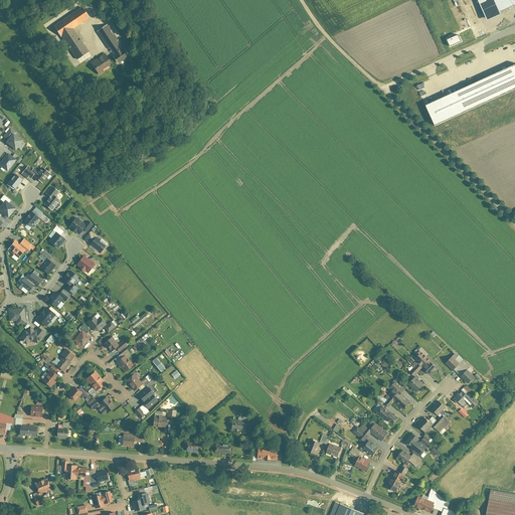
[(514,0),(494,0),(500,12),(514,6),(514,0)]
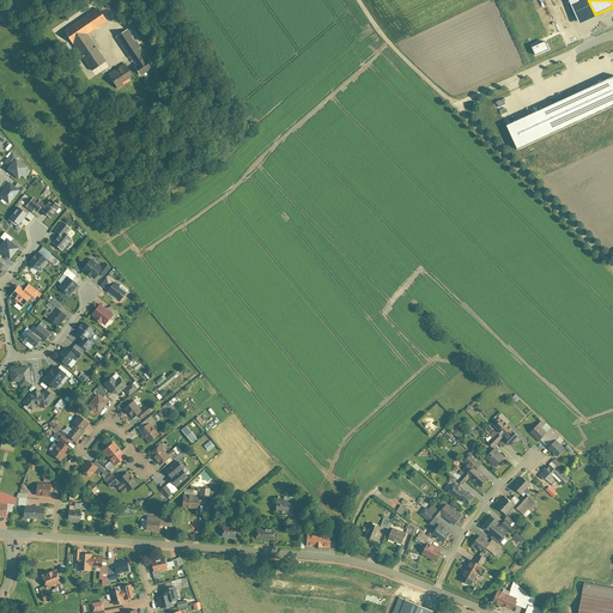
[(107,61),(87,36),(107,22),(97,8),(65,32),(74,46),(78,43),(97,68),(107,61)]
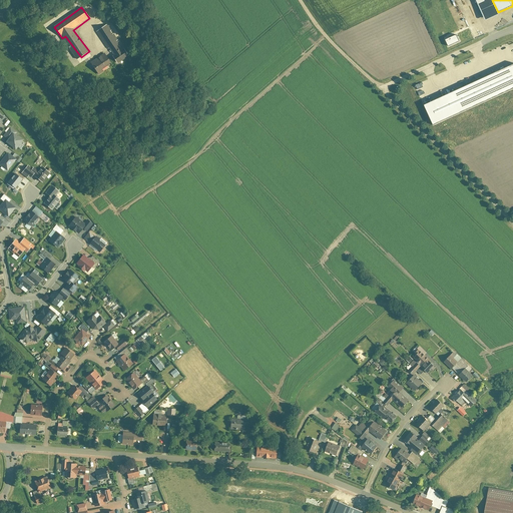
[(96,33),(109,49),(91,63),(98,73),(116,59),(119,63),(131,54),(108,24),(96,33)]
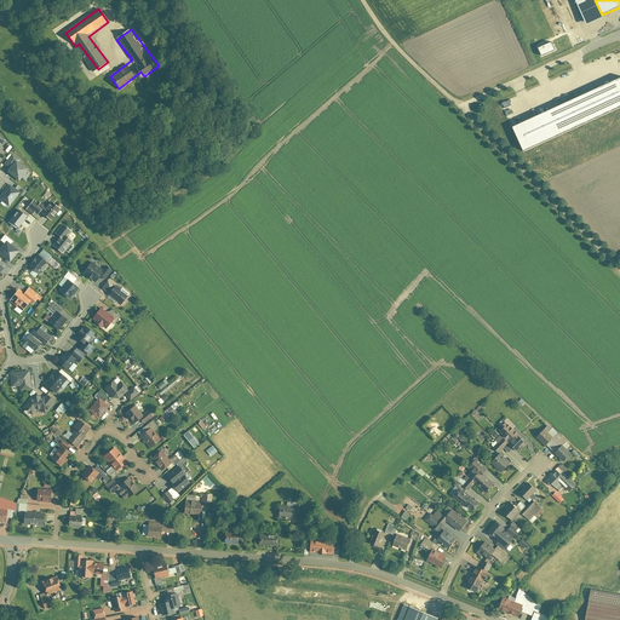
[(524,150),(619,105),(619,79),(514,128),(524,150)]
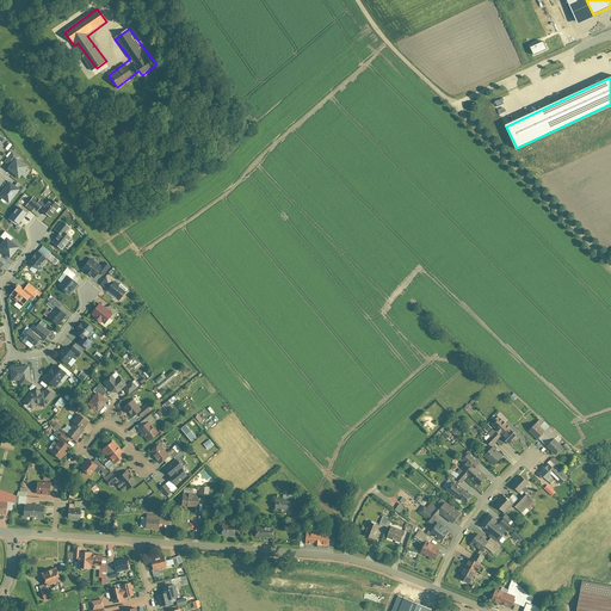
[(16,158),(7,170),(19,178),(28,166),(16,158)]
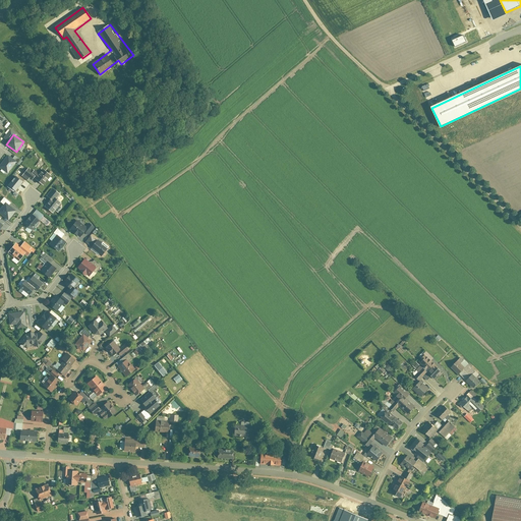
[(8,155),(0,165),(0,166),(8,173),(17,162),(8,155)]
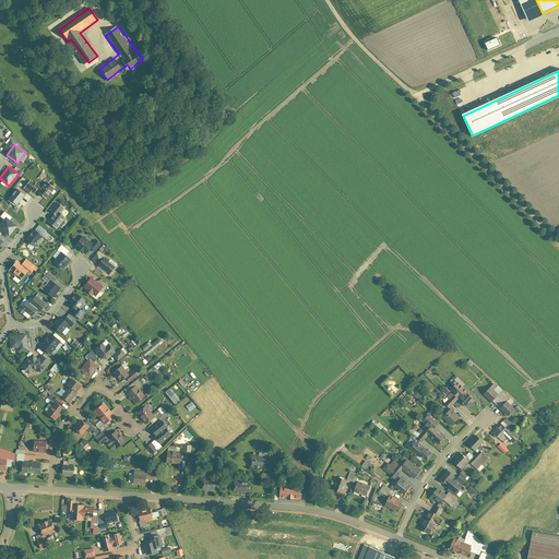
[(37,185),(32,180),(24,189),(31,193),(37,185)]
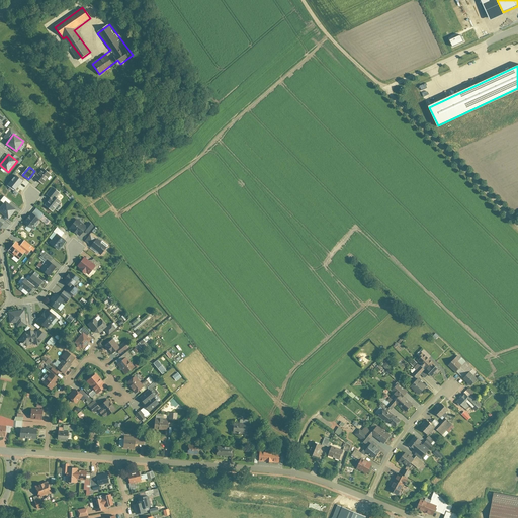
[(52,175),(42,168),(35,178),(45,184),(52,175)]
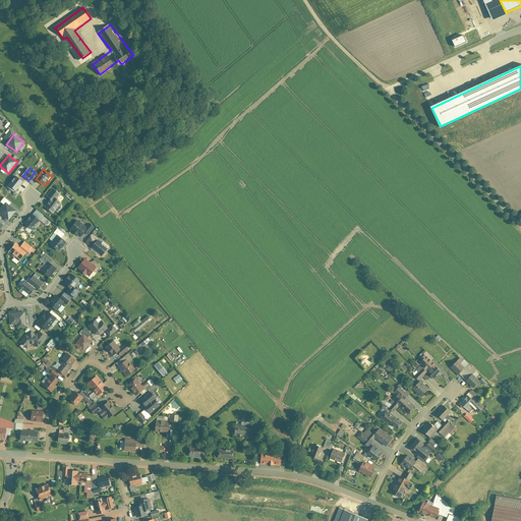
[(14,193),(22,182),(15,176),(7,187),(14,193)]
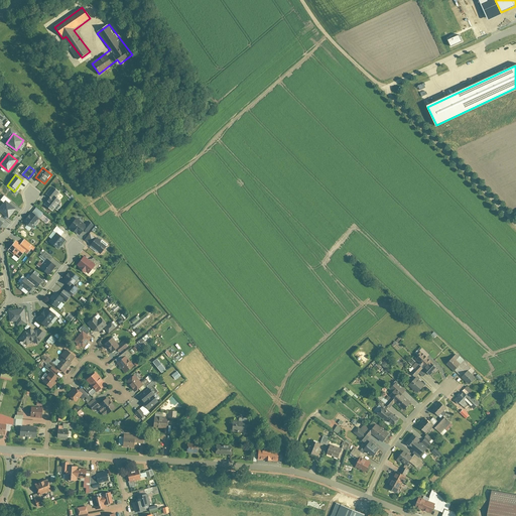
[(45,206),(53,211),(60,201),(53,196),(45,206)]
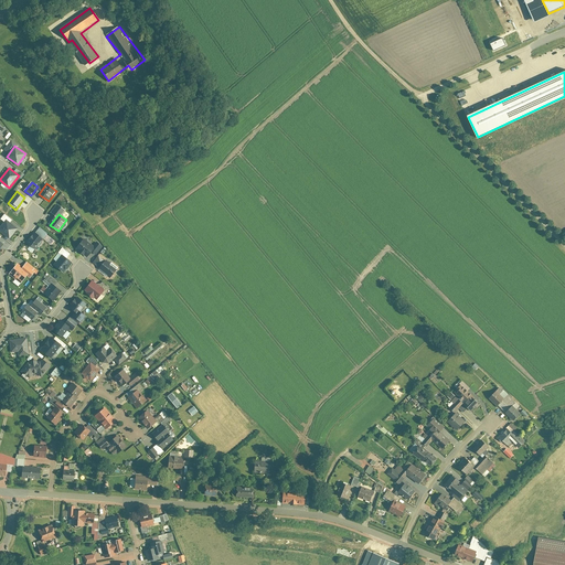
[(0,227),(0,231),(10,238),(18,227),(7,220),(0,227)]
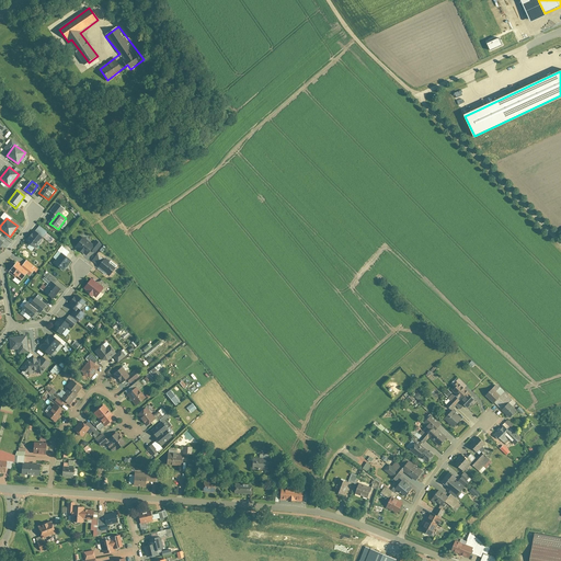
[(26,240),(35,247),(43,237),(35,230),(26,240)]
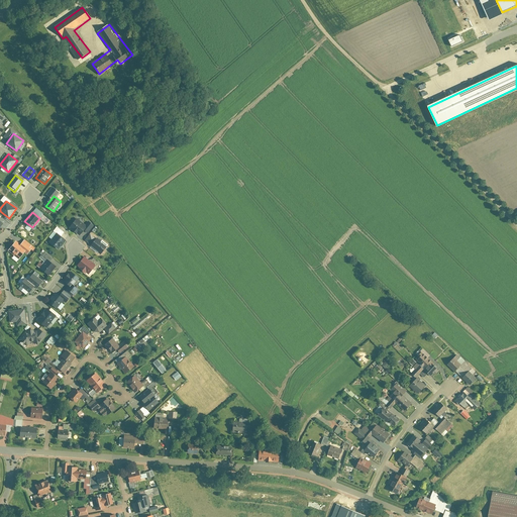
[(78,217),(70,228),(81,236),(85,230),(88,232),(92,227),(78,217)]
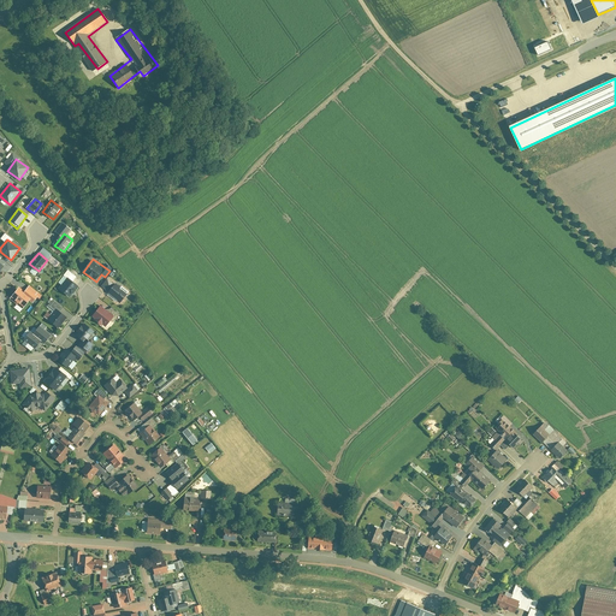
[(76,278),(67,270),(64,274),(72,282),(76,278)]
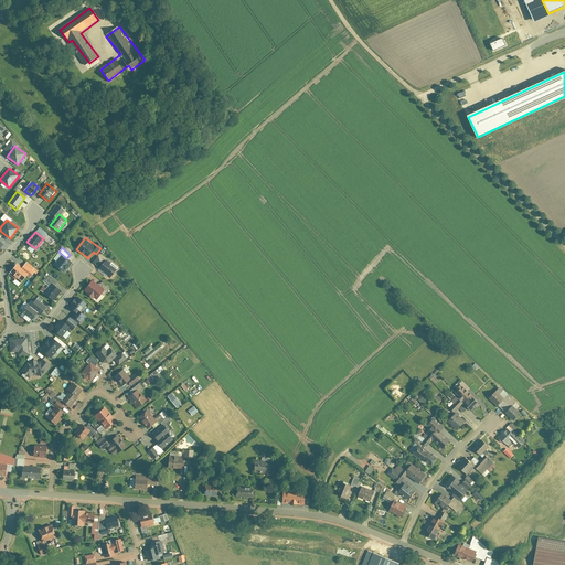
[(63,272),(71,263),(63,256),(54,265),(63,272)]
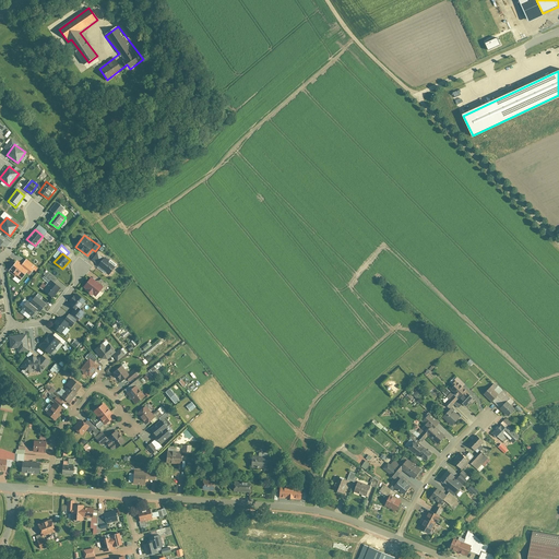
[(106,275),(107,273),(110,276),(117,268),(106,258),(105,260),(98,254),(93,261),(99,266),(98,269),(106,275)]
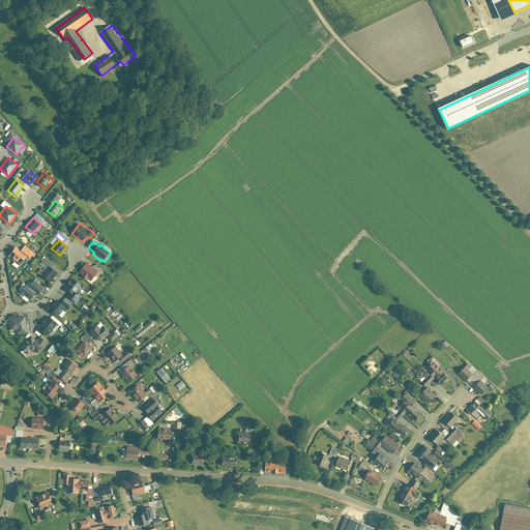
[(26,256),(16,248),(9,257),(20,264),(26,256)]
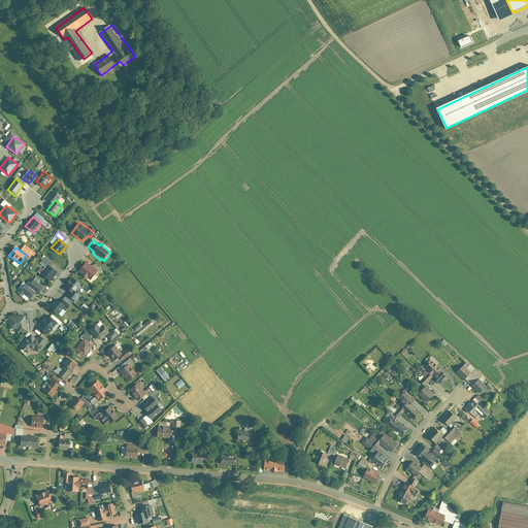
[(58,272),(52,267),(54,264),(47,258),(42,263),(50,269),(43,276),(50,282),(58,272)]
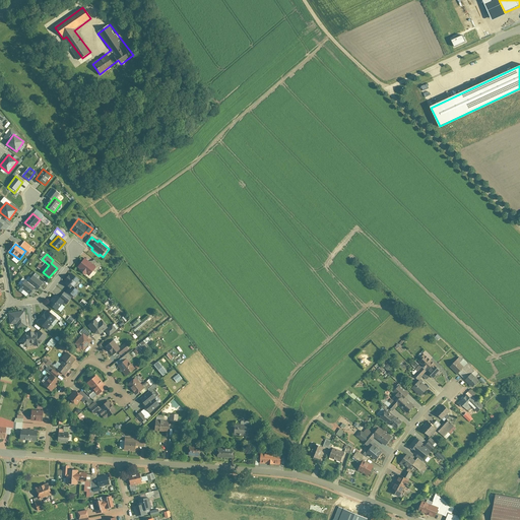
[(92,259),(89,263),(85,259),(78,268),(89,277),(95,268),(98,270),(101,266),(92,259)]
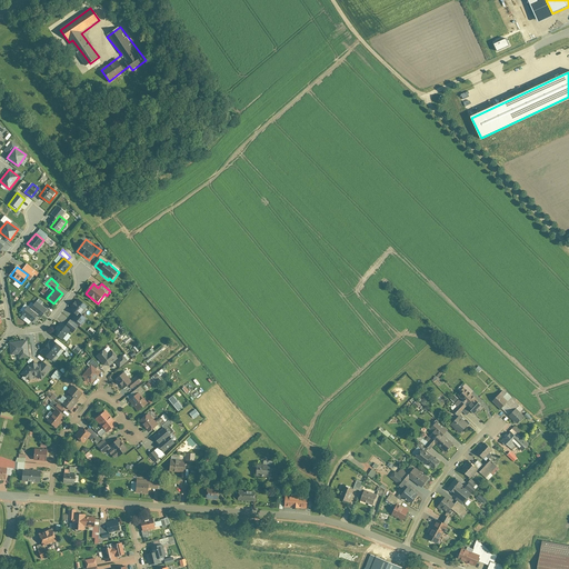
[(71,308),(79,316),(87,306),(79,299),(71,308)]
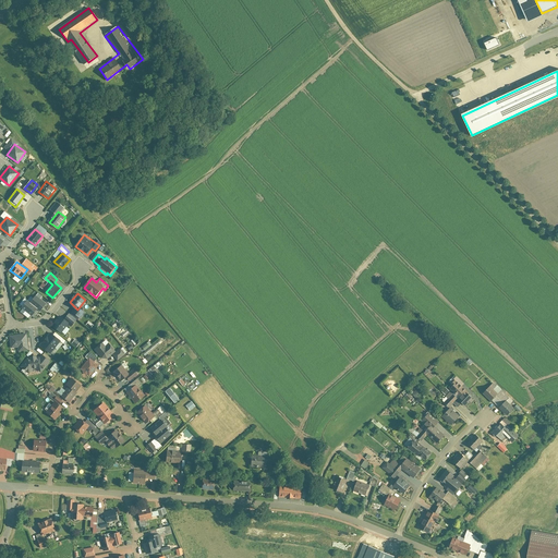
[(47,303),(37,295),(31,303),(38,308),(40,311),(47,303)]
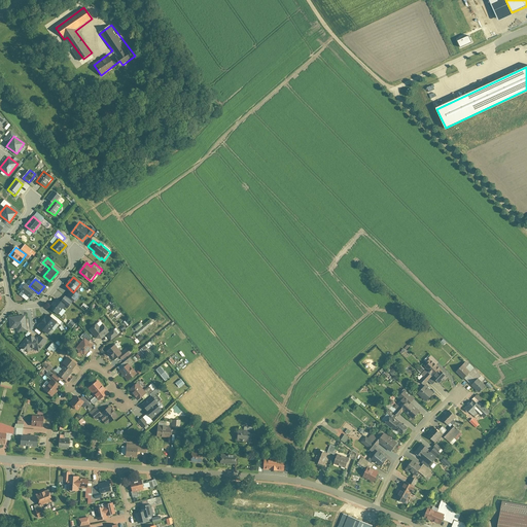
[(31,299),(36,291),(29,286),(25,283),(21,290),(31,299)]
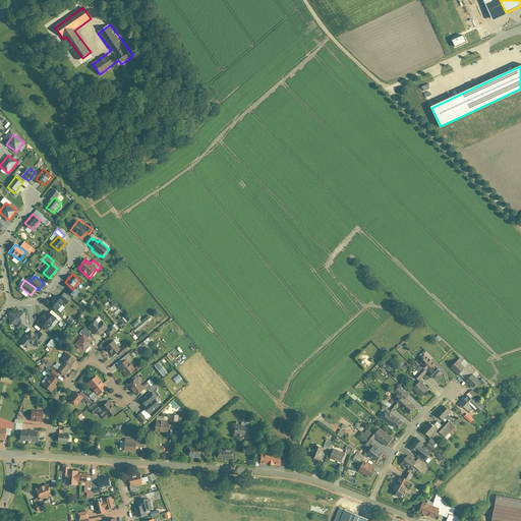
[(50,306),(57,311),(64,301),(57,296),(50,306)]
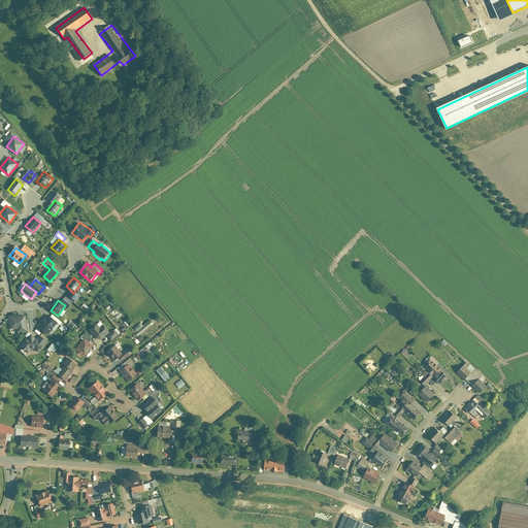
[(38,327),(47,334),(58,323),(47,315),(38,327)]
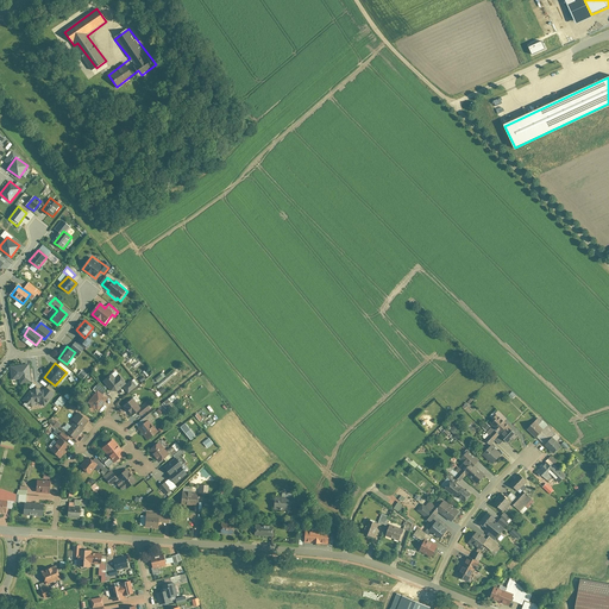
[(11,366),(12,384),(30,383),(29,365),(11,366)]
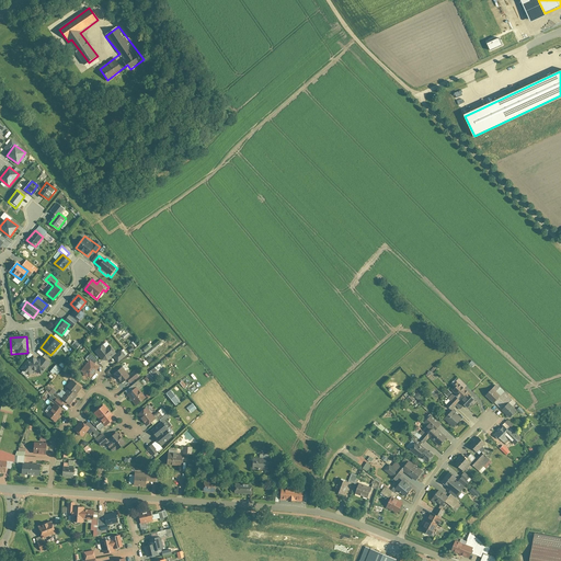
[(103,343),(95,352),(104,359),(107,359),(117,353),(110,344),(106,347),(103,343)]
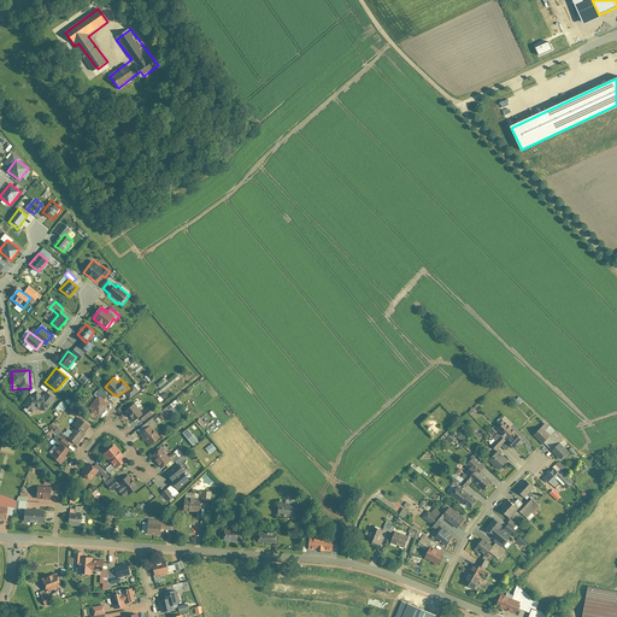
[(133,387),(125,393),(130,399),(137,392),(133,387)]
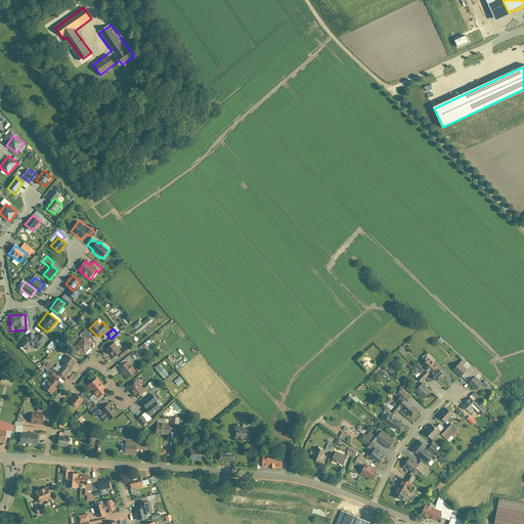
[(38,336),(37,336),(37,334),(31,333),(28,331),(26,335),(28,337),(19,346),(23,348),(23,350),(26,350),(28,352),(31,347),(35,347),(39,351),(47,340),(40,334),(38,336)]
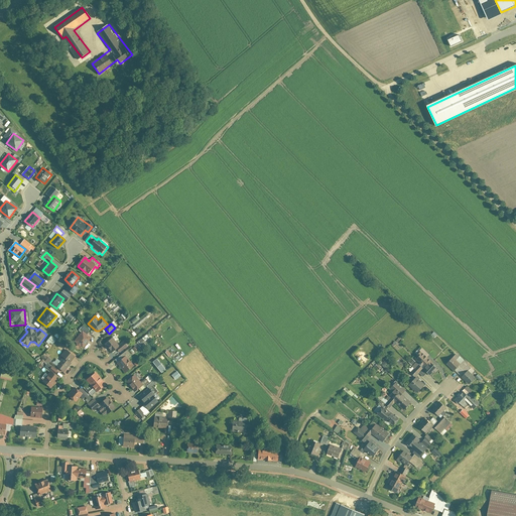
[(75,343),(83,350),(92,339),(84,332),(75,343)]
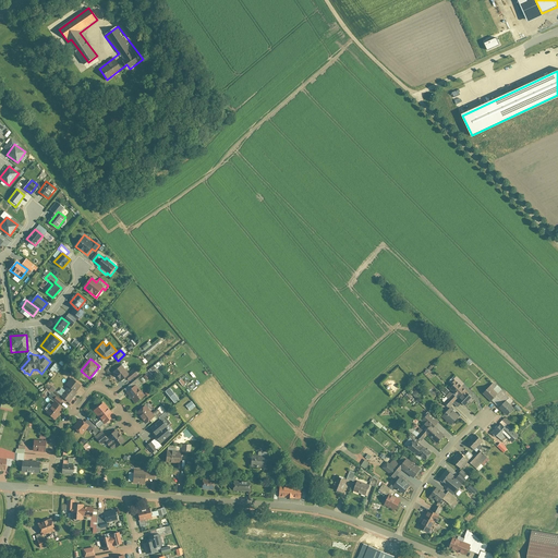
[(56,364),(50,371),(56,375),(61,368),(56,364)]
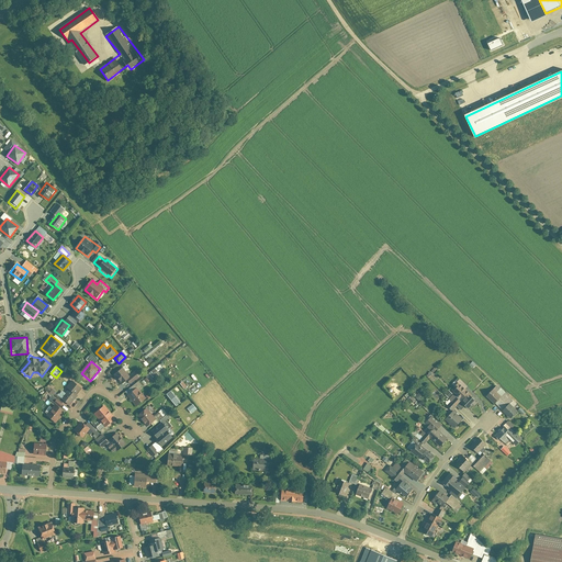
[(128,382),(132,384),(138,379),(134,374),(130,378),(122,369),(114,375),(124,385),(128,382)]
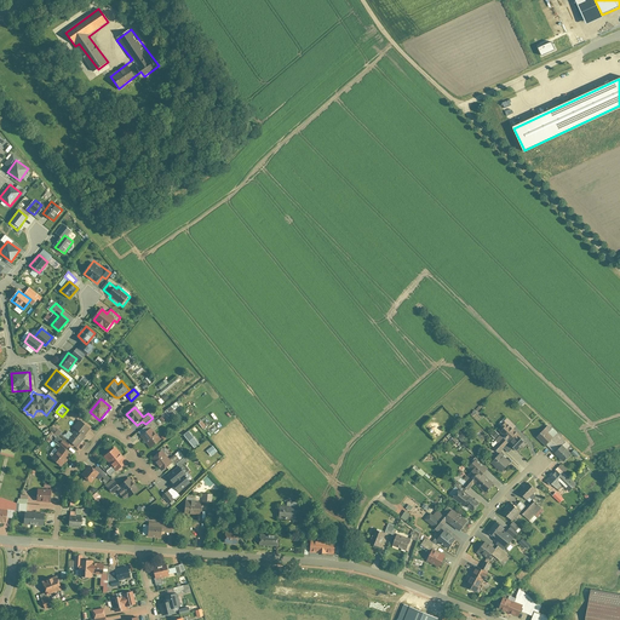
[(164,415),(170,422),(177,415),(171,408),(164,415)]
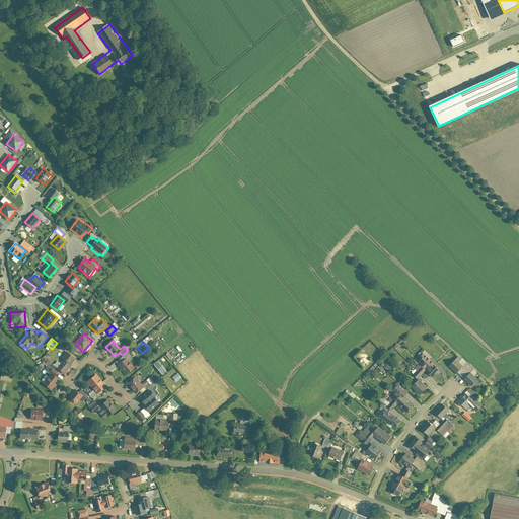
[(68,353),(60,364),(58,362),(55,366),(57,368),(56,368),(65,375),(77,360),(68,353)]
